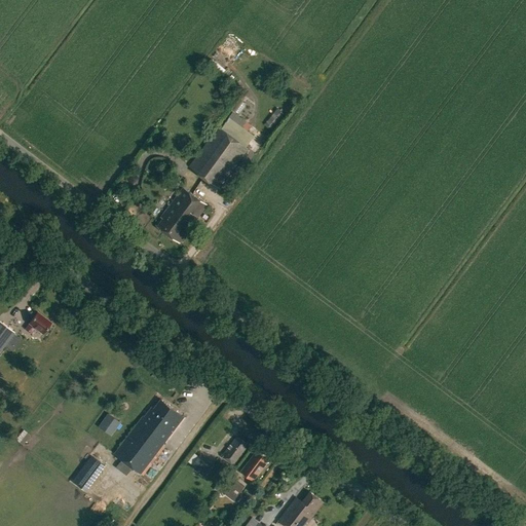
[(265,124),(272,129),(279,121),(271,116),(265,124)]
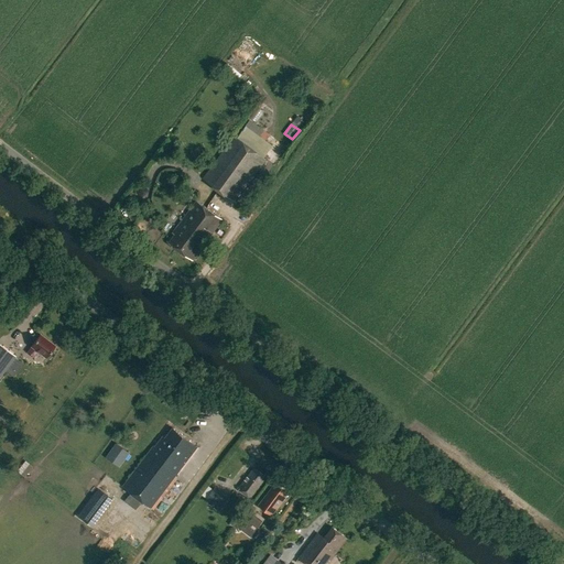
[(203,179),(235,202),(267,159),(234,136),(203,179)]
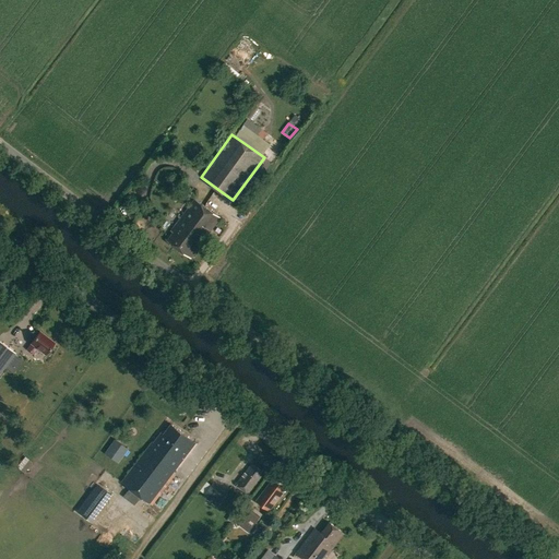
[(167,241),(175,247),(180,238),(185,240),(207,209),(193,198),(179,217),(180,218),(170,232),(173,233),(167,241)]
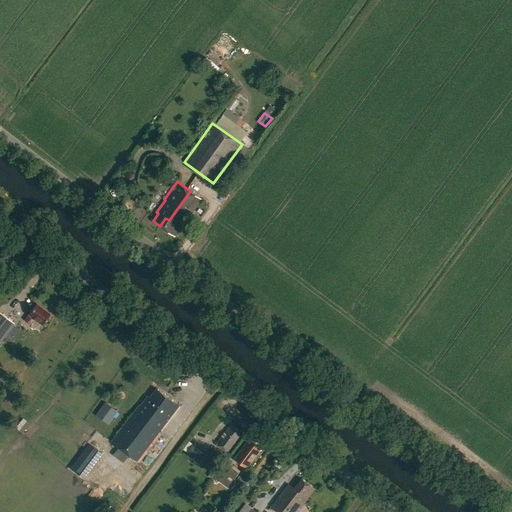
[(160,226),(175,237),(189,217),(188,217),(202,199),(190,191),(169,220),(165,218),(160,226)]
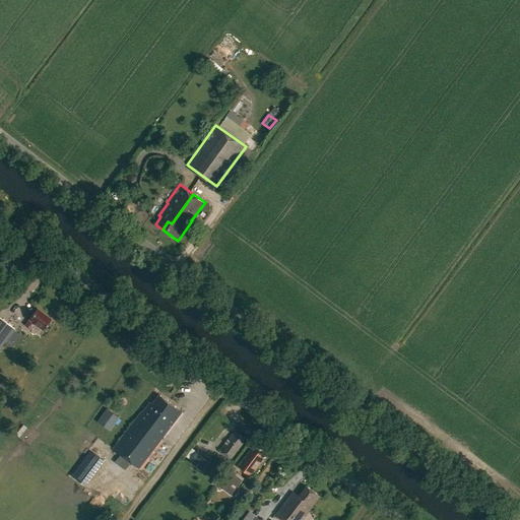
[(24,324),(31,330),(35,324),(42,329),(50,319),(37,308),(28,319),(24,324)]
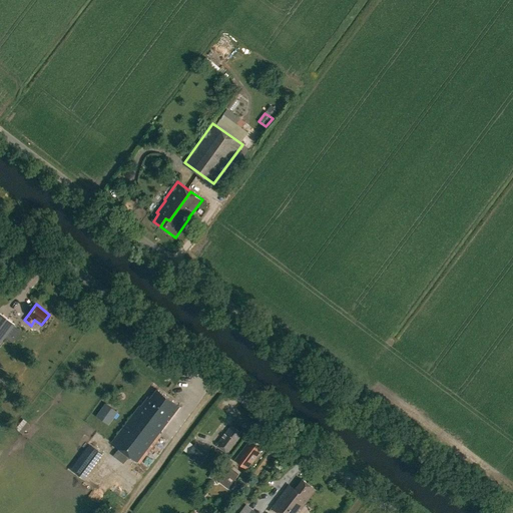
[(0,342),(14,324),(0,314),(0,342)]
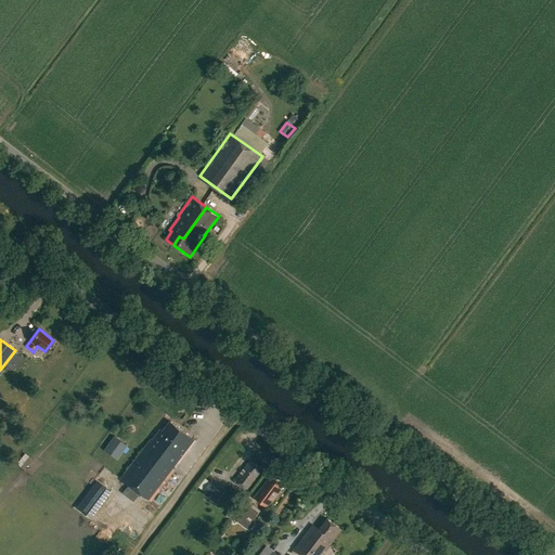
[(194,439),(170,421),(163,431),(159,429),(152,440),(151,439),(120,478),(149,499),(194,439)]
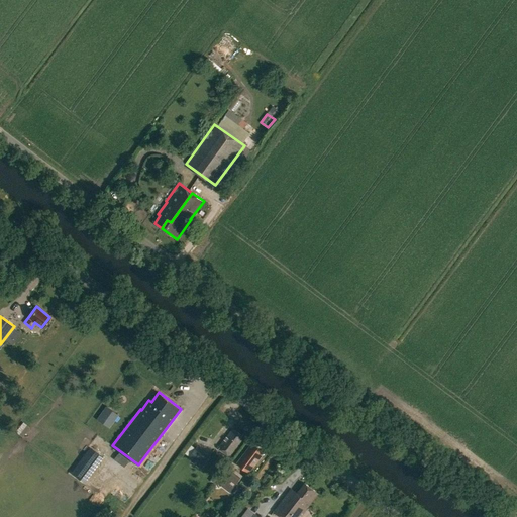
[(114,420),(120,413),(111,405),(105,411),(114,420)]
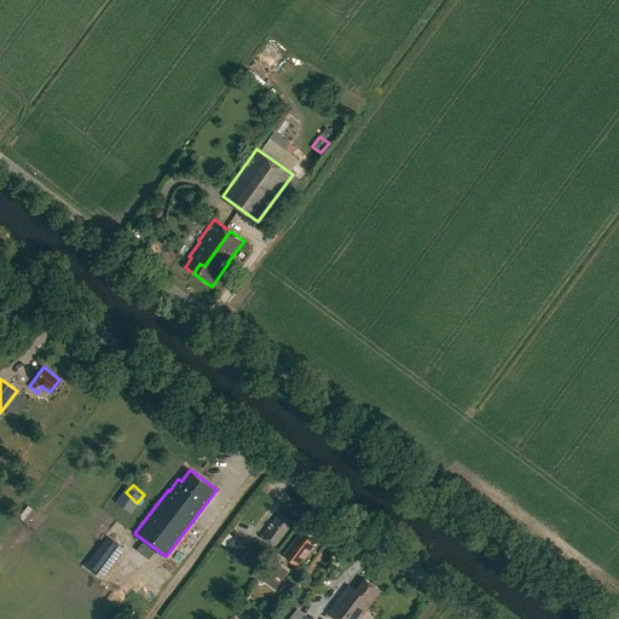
[(261,537),(275,547),(289,528),(287,526),(290,521),(279,513),(261,537)]
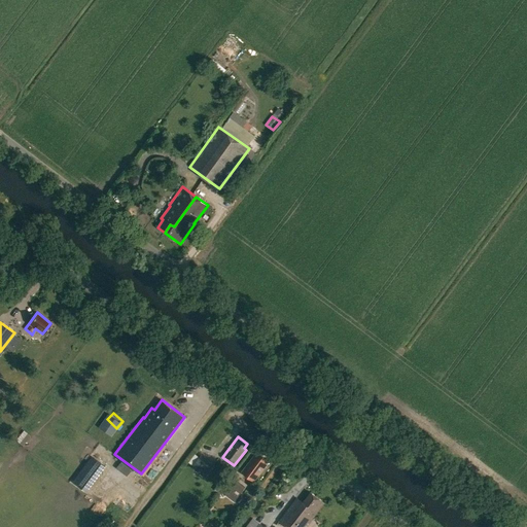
[(242,471),(253,481),(269,461),(257,452),(242,471)]
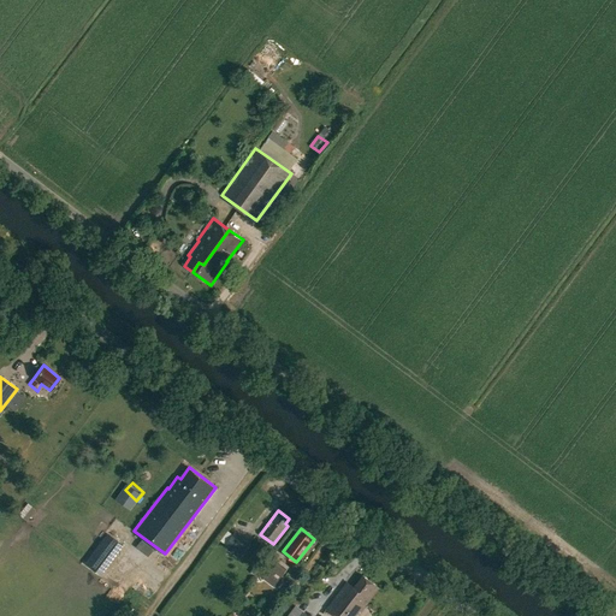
[(225,529),(217,540),(237,556),(248,543),(232,531),(230,533),(225,529)]
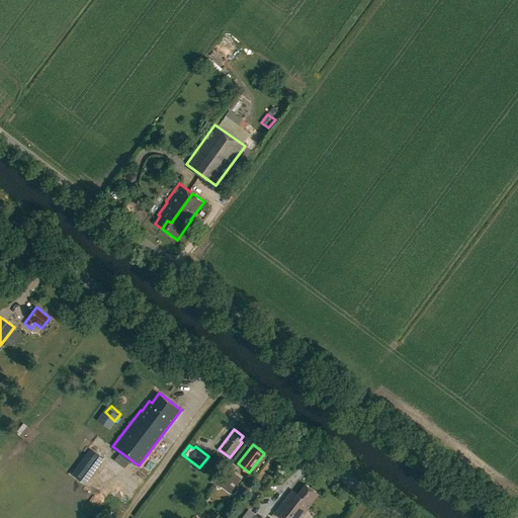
[(123,467),(131,459),(119,451),(113,460),(123,467)]
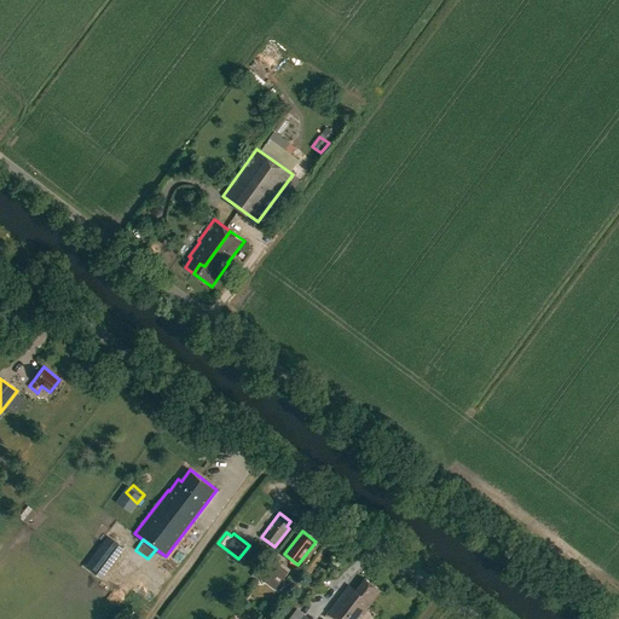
[(275,557),(267,568),(264,573),(254,567),(250,574),(265,583),(272,572),(283,579),(290,570),(275,557)]
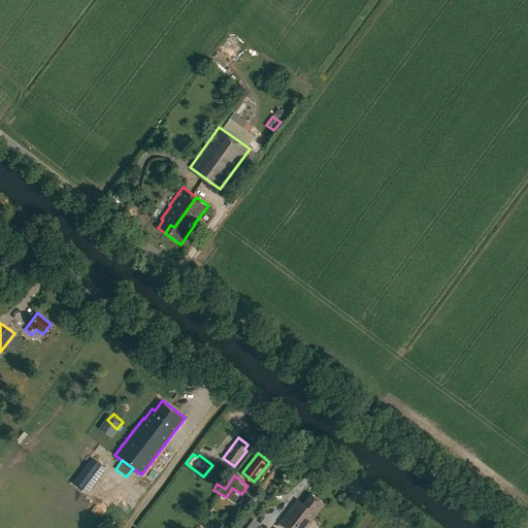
[(279,522),(288,527),(305,527),(325,504),(311,493),(303,503),(298,499),(279,522)]
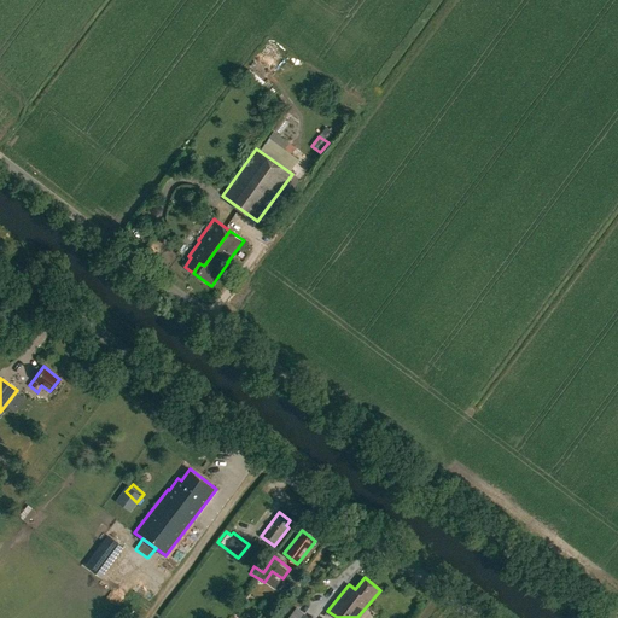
[(320,605),(326,601),(320,592),(314,596),(320,605)]
